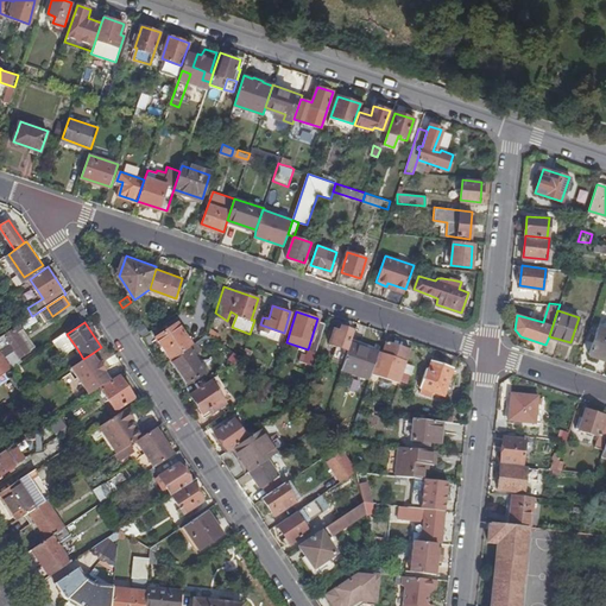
[(157,338),(171,359),(188,348),(193,345),(178,323),(157,338)]
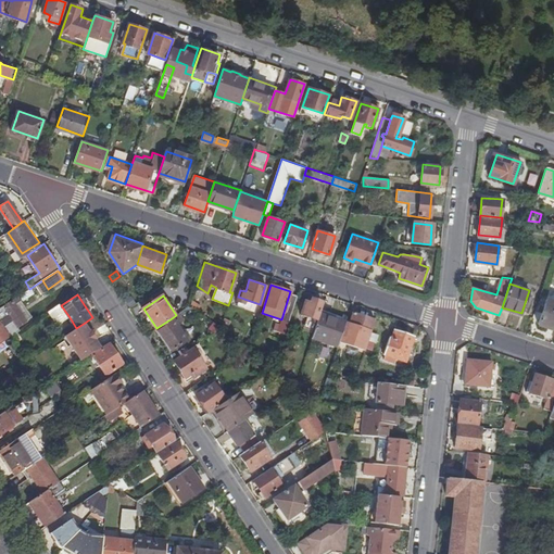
[(310,302),(304,301),(300,313),(315,318),(322,302),(311,298),(310,302)]
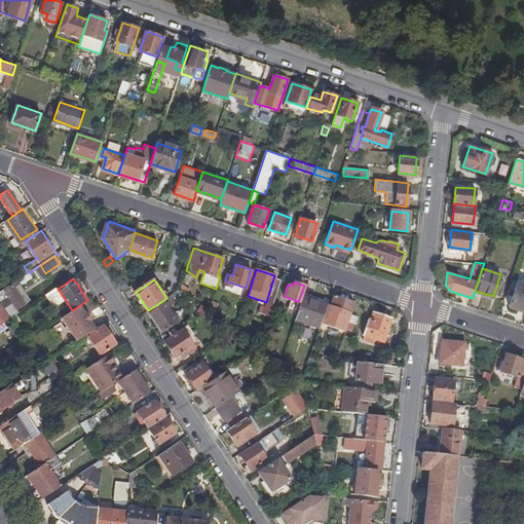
[(183,283),(181,289),(187,293),(190,289),(183,283)]
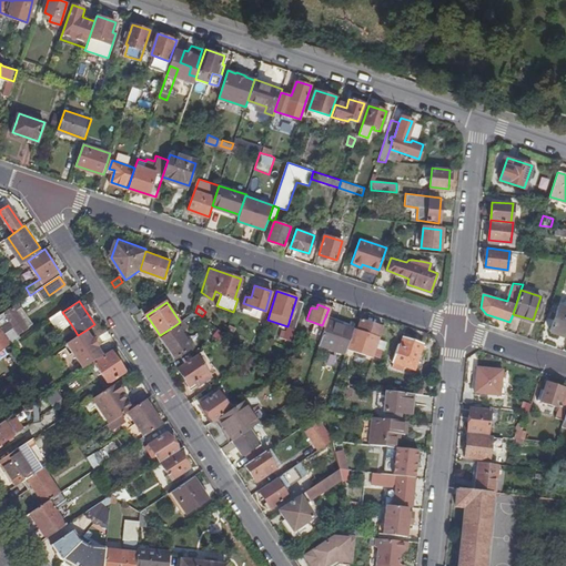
[(565,307),(558,305),(549,329),(565,334),(565,307)]
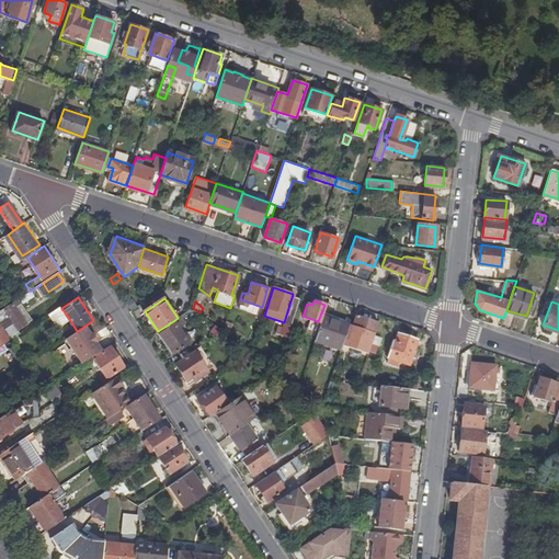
[(60,327),(70,320),(61,308),(60,306),(52,312),(60,327)]
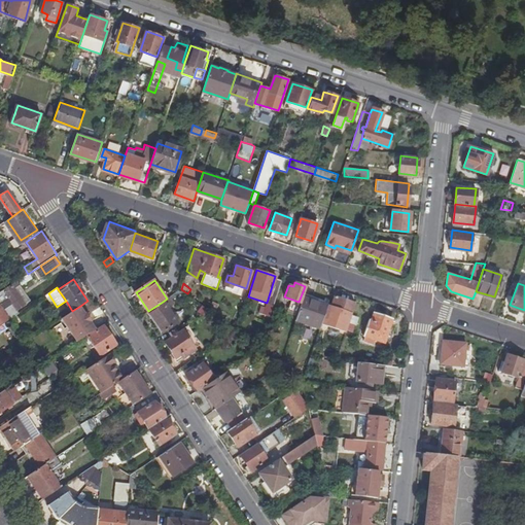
[(0,292),(0,303),(1,305),(10,299),(18,310),(26,305),(14,288),(7,293),(4,289),(0,292)]
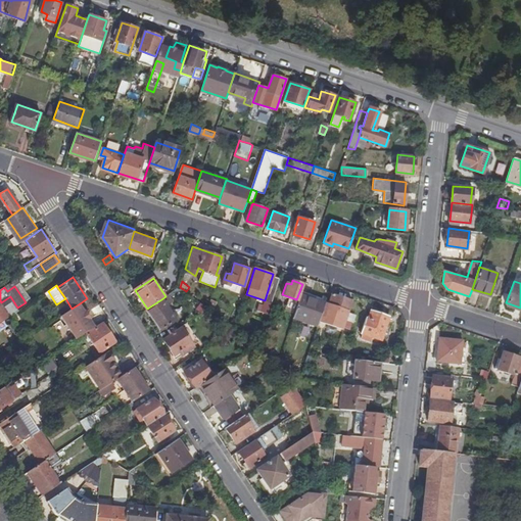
[(326,299),(301,291),(299,296),(314,301),(315,299),(325,302),(326,299)]
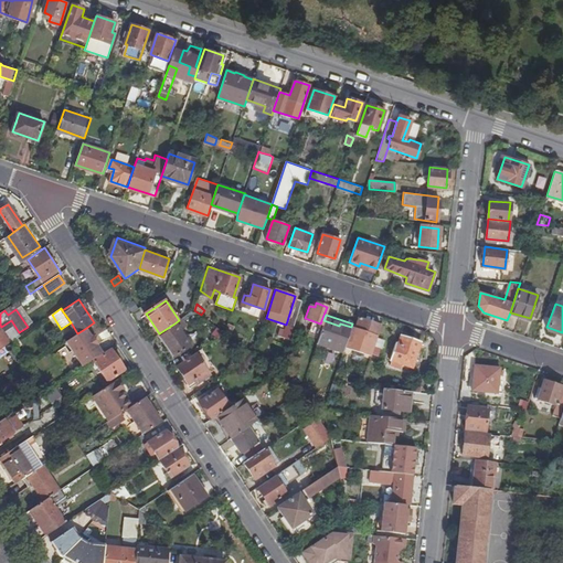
[(522,317),(519,328),(527,330),(529,319),(522,317)]
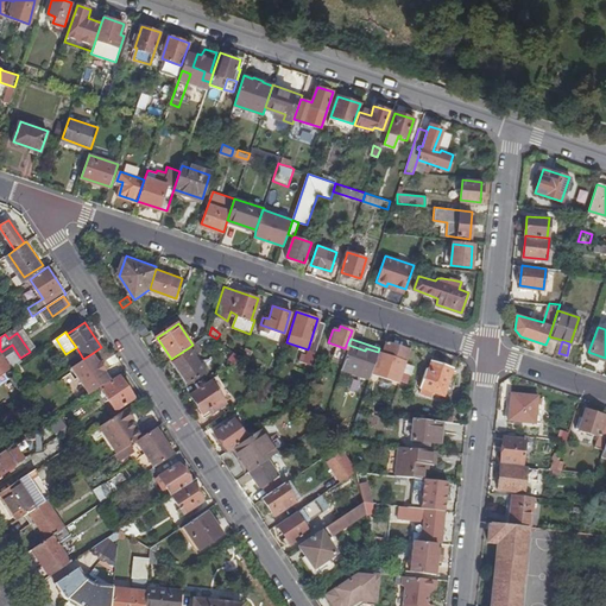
[(383,353),(406,361),(411,349),(386,342),(383,353)]
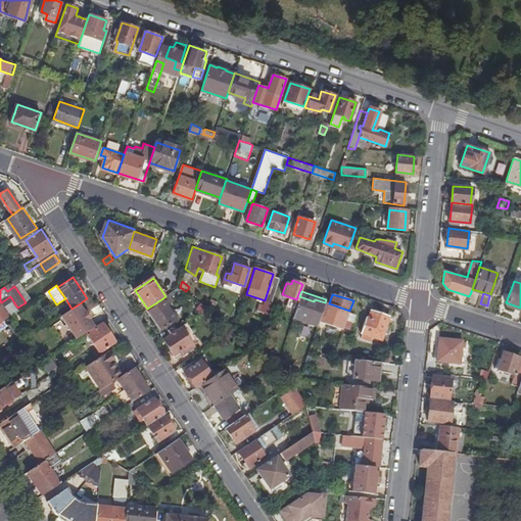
[(314,301),(299,296),(293,317),(317,325),(325,302),(315,299),(314,301)]
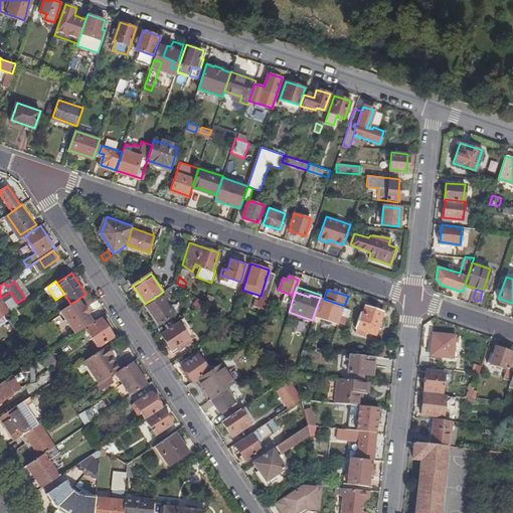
[(172,314),(159,295),(145,304),(159,323),(172,314)]
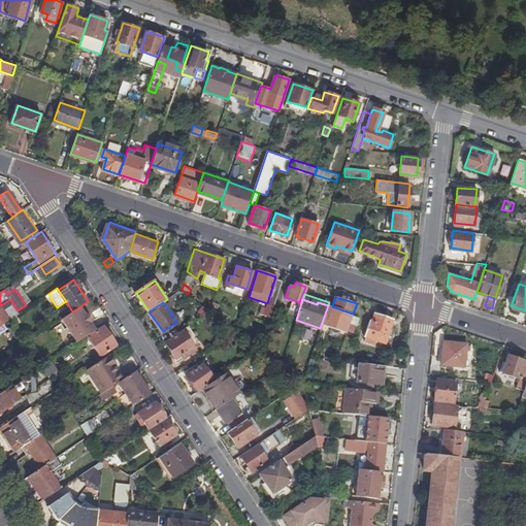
[(1,305),(0,303),(0,326),(10,320),(5,311),(1,305)]
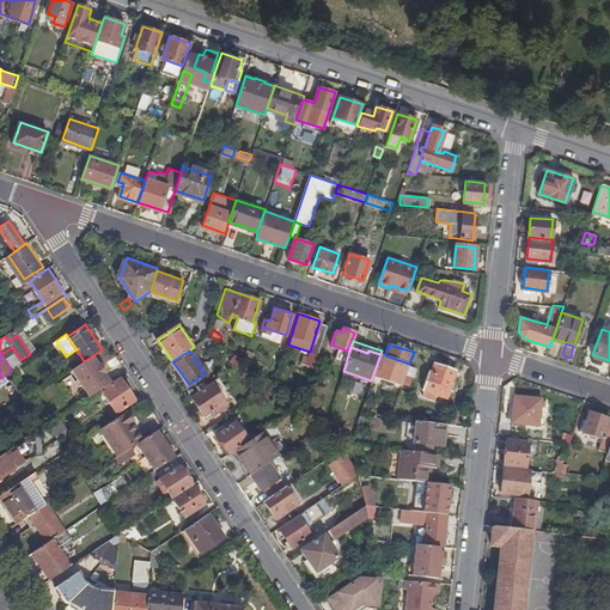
[(90,397),(111,383),(105,373),(107,373),(101,364),(99,365),(93,355),(84,361),(72,370),(90,397)]
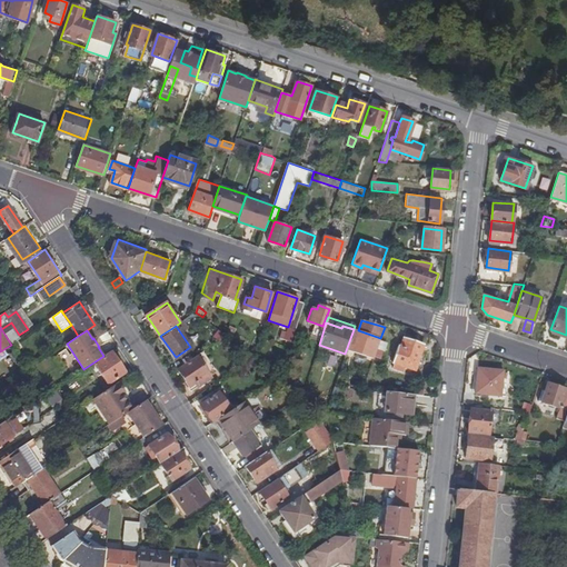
[(11,331),(6,336),(11,345),(18,339),(11,331)]
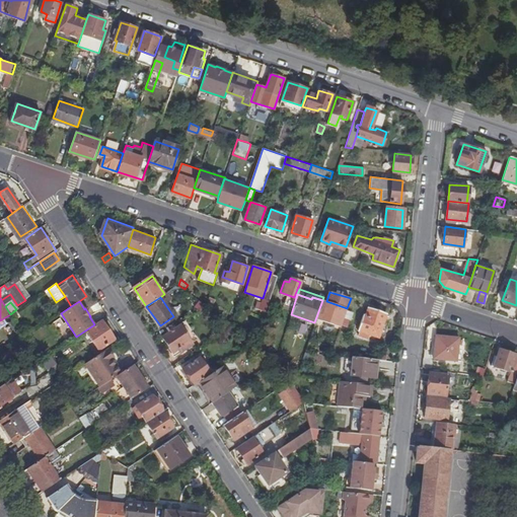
[(385,313),(369,307),(366,316),(364,315),(359,329),(378,336),(385,313)]
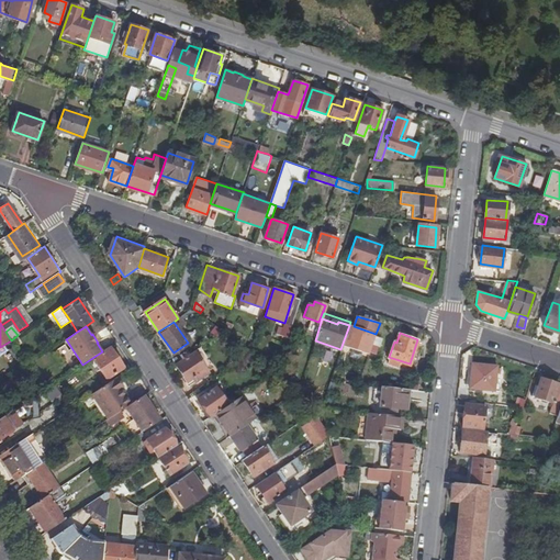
[(19,350),(13,343),(6,347),(11,356),(19,350)]
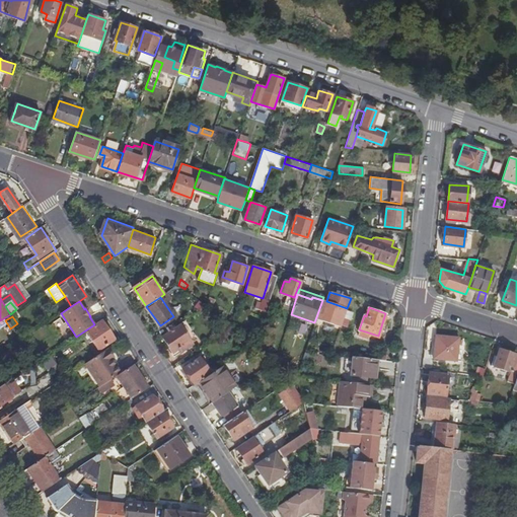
[(231,325),(223,319),(218,322),(226,328),(231,325)]
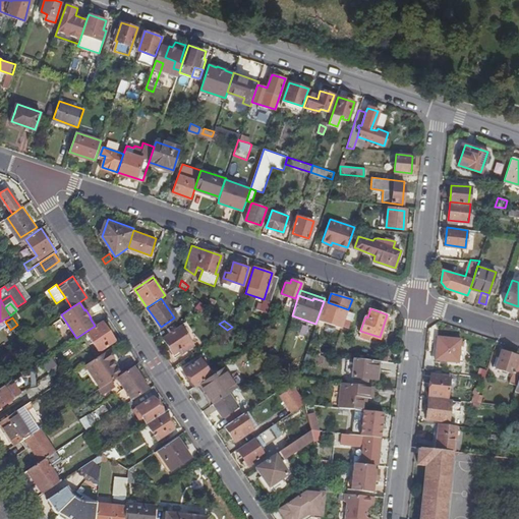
[(196,338),(185,322),(180,326),(180,327),(164,337),(175,353),(182,348),(184,351),(190,347),(189,344),(196,338)]
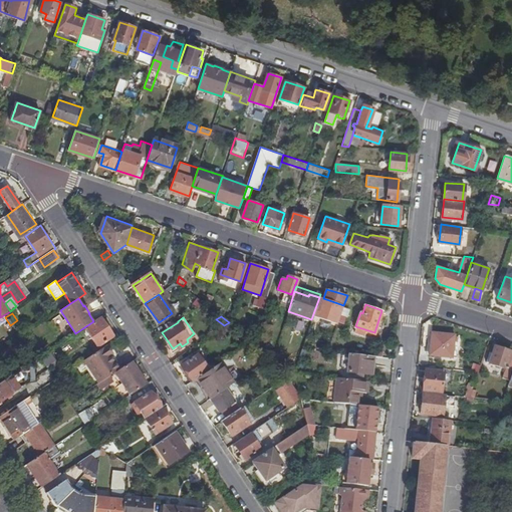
[(87,328),(99,346),(114,335),(102,318),(87,328)]
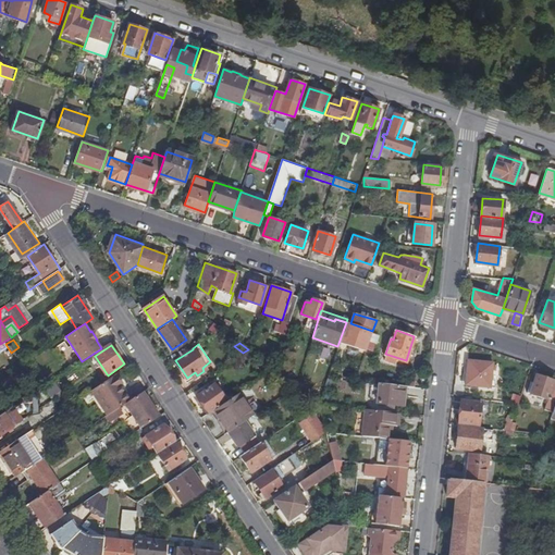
[(256,355),(248,349),(243,353),(250,359),(256,355)]
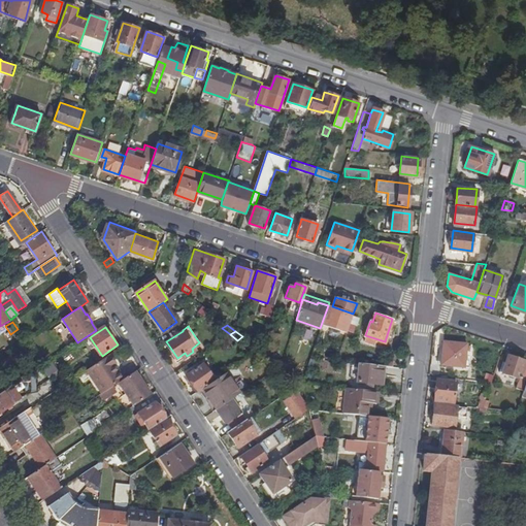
[(467,343),(445,341),(442,363),(464,366),(467,343)]
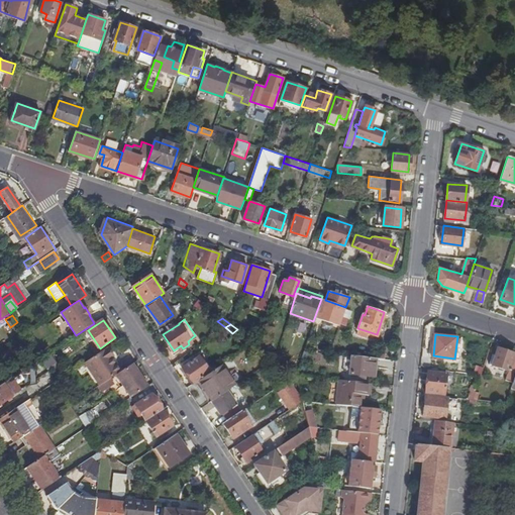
[(108,346),(86,362),(101,384),(110,378),(116,374),(121,371),(111,356),(114,354),(108,346)]
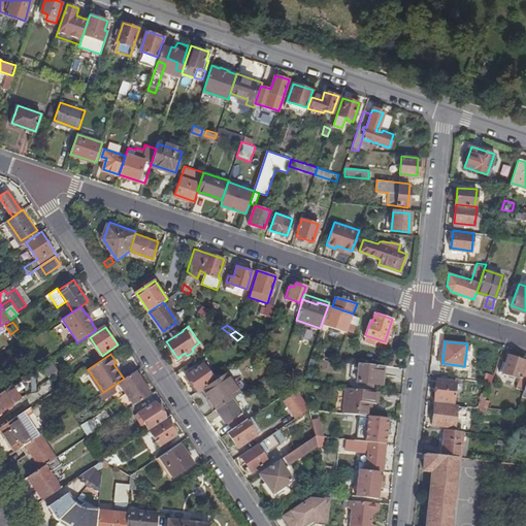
[(517,387),(524,390),(525,387),(525,360),(510,356),(503,372),(520,377),(517,387)]
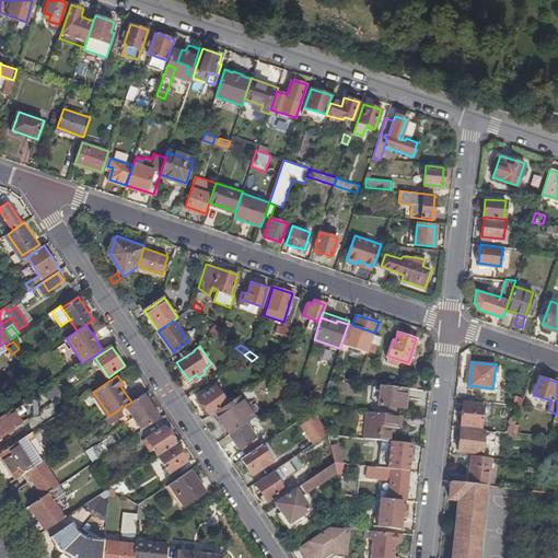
[(45,388),(51,398),(60,393),(54,383),(45,388)]
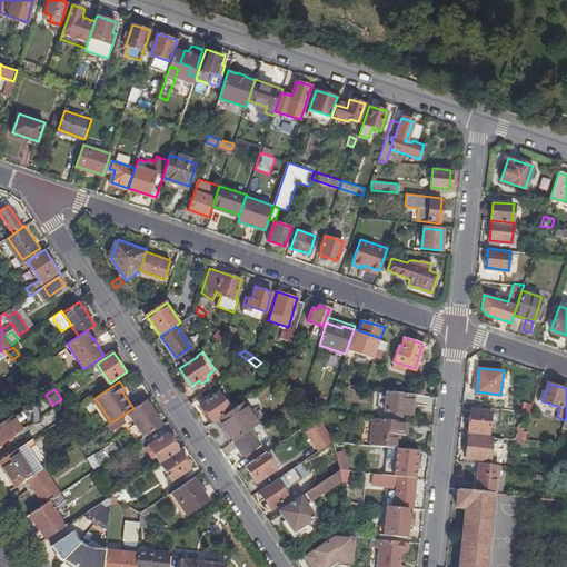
[(202,401),(214,419),(218,417),(231,408),(219,391),(219,390),(202,401)]
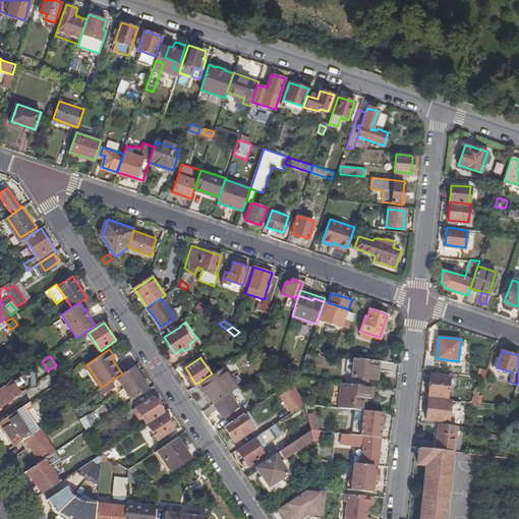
[(378,359),(355,357),(353,376),(376,378),(378,359)]
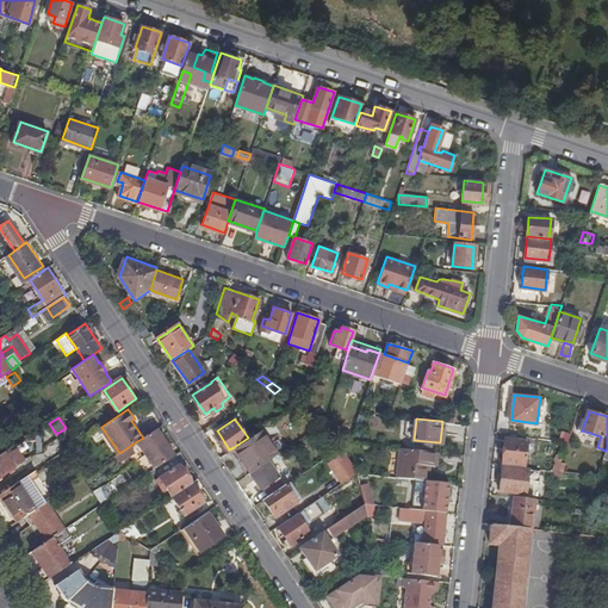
[(173,456),(155,429),(143,438),(137,441),(147,453),(156,467),(173,456)]
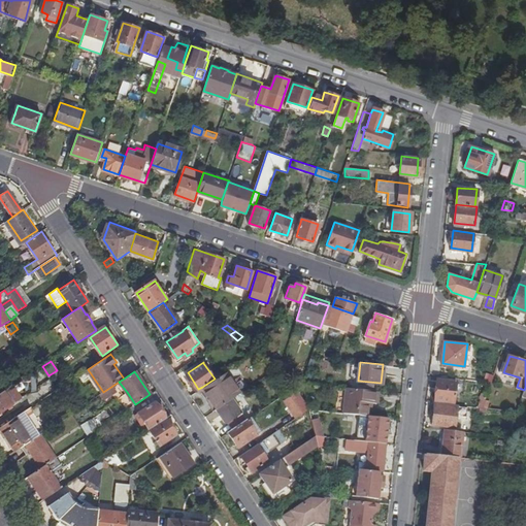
[(226,371),(215,379),(202,387),(218,407),(232,398),(239,392),(226,371)]
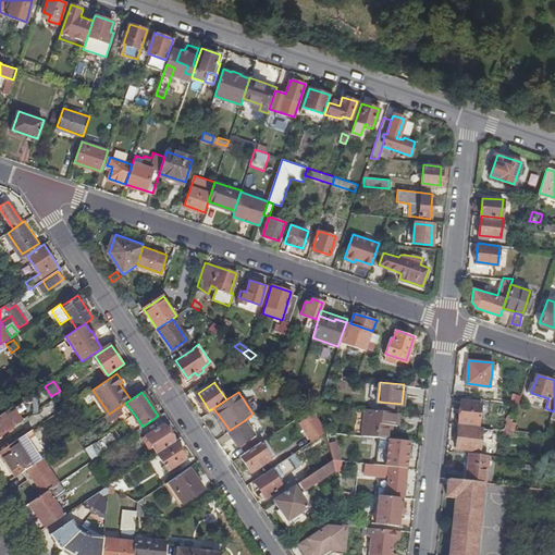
[(514,392),(510,399),(519,403),(522,394),(514,392)]
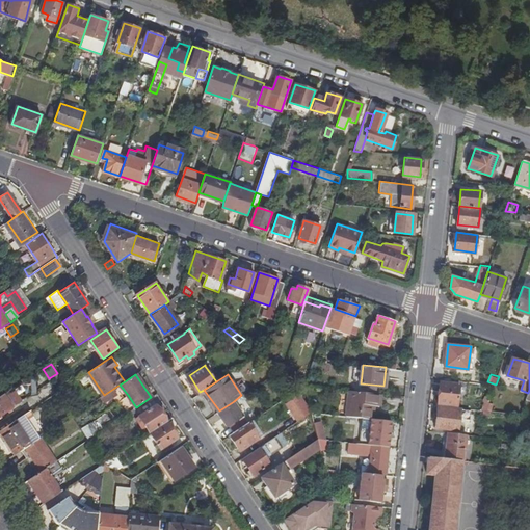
[(459,383),(442,381),(439,402),(457,404),(459,383)]
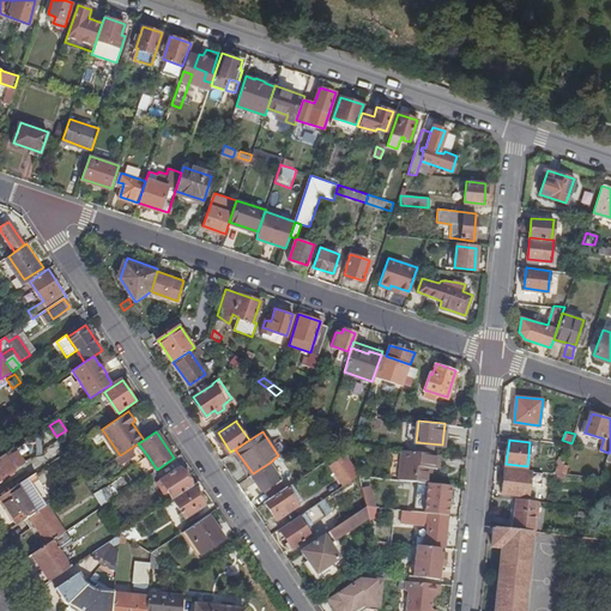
[(135,454),(131,448),(120,455),(118,457),(122,463),(135,454)]
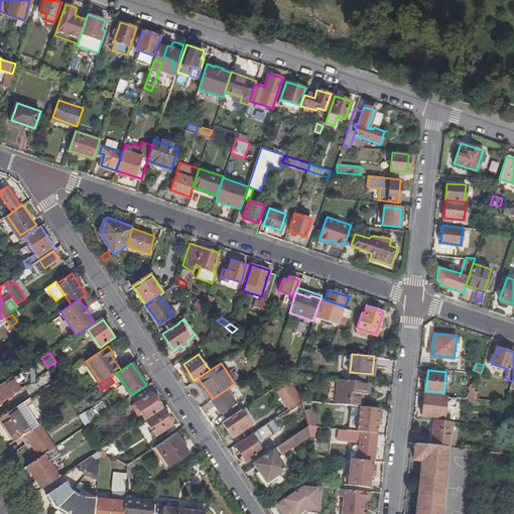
[(342,378),(340,378),(337,402),(351,403),(360,404),(361,392),(368,392),(370,381),(342,378)]
